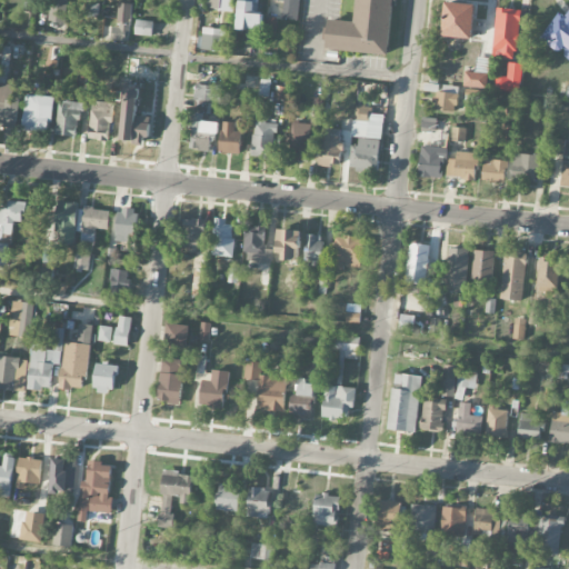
[(50,0),(48,22),(63,25),(68,2),(50,0)]
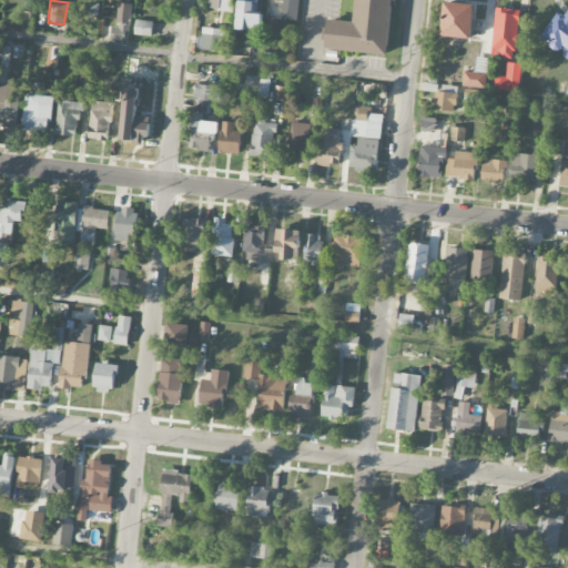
[(234,11),(234,0),(206,0),(206,10),(234,11)]
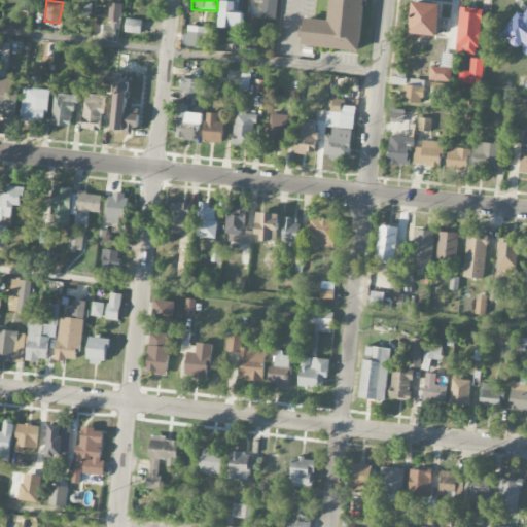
[(220,0),(219,28),(242,29),(243,13),(236,13),(236,0),(220,0)]
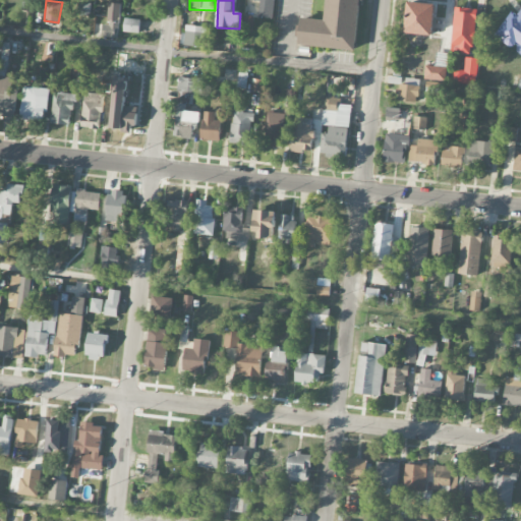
[(273,19),(274,0),(249,0),(259,1),(258,17),(273,19)]
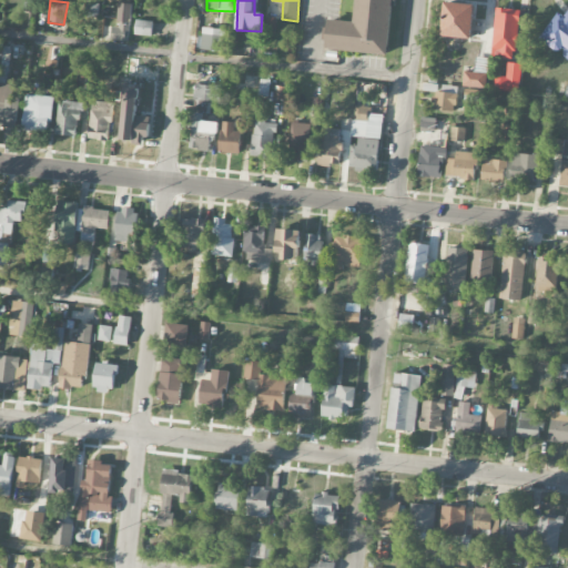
[(327,20),(325,51),(388,56),(392,0),(355,0),(354,22),(327,20)]
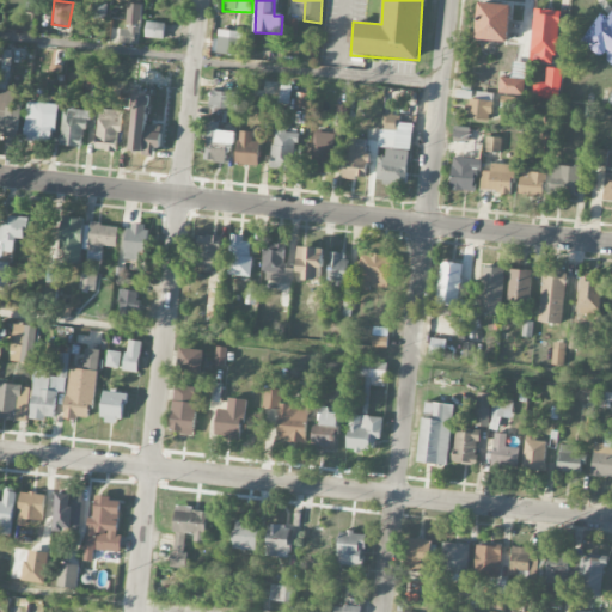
[(92,19),(106,19),(106,4),(92,4),(92,19)]
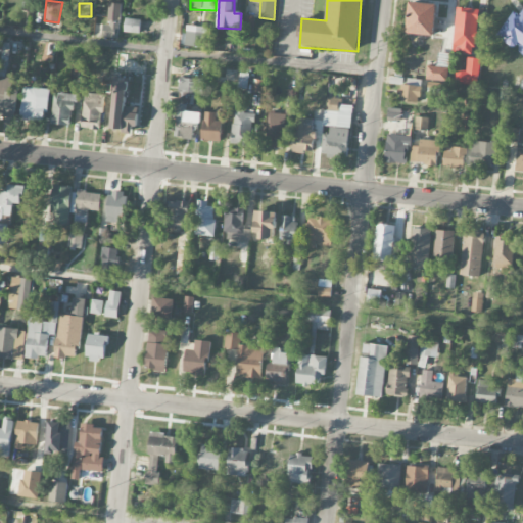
[(436,4),(409,3),(407,35),(435,36),(436,4)]
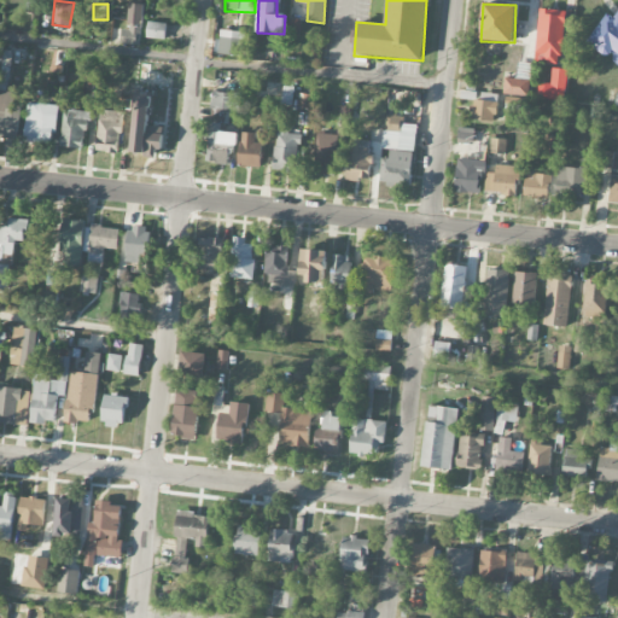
[(564,11),(538,10),(536,64),(563,64),(564,11)]
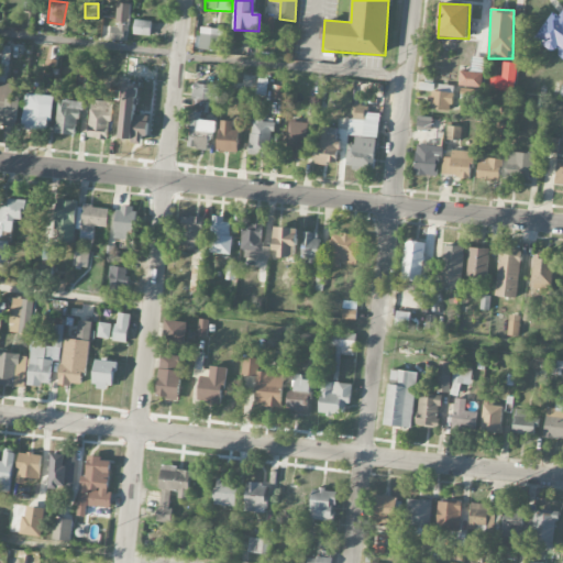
[(119,12),(119,21),(123,21),(123,32),(113,32),(112,40),(128,41),(129,13),(119,12)]
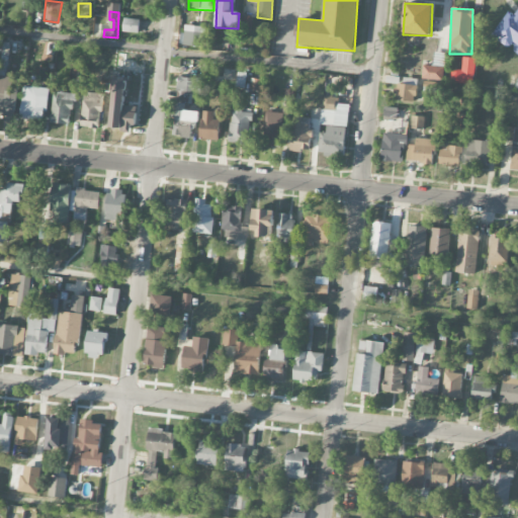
[(517,12),(516,15),(510,11),(493,36),(513,50),(512,51),(517,55),(517,12)]
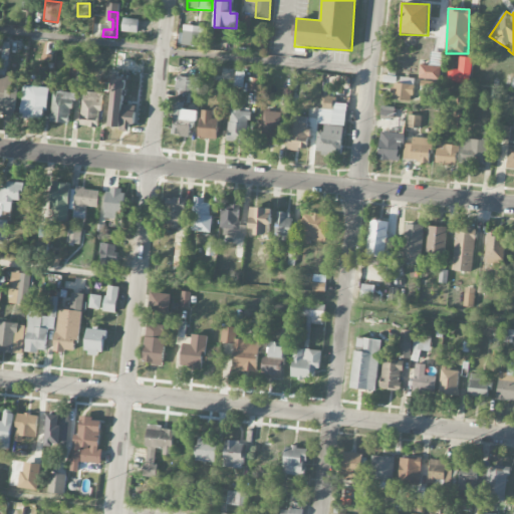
[(240,32),(249,32),(250,17),(241,16),(240,32)]
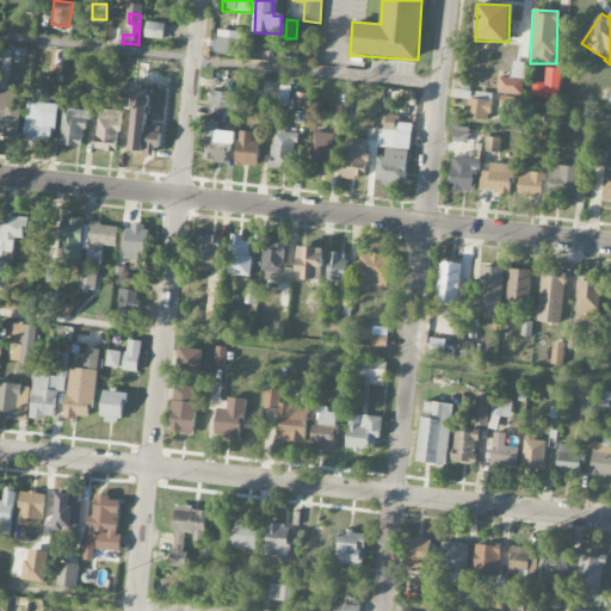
[(165,23),(146,23),(144,38),(164,39),(165,23)]
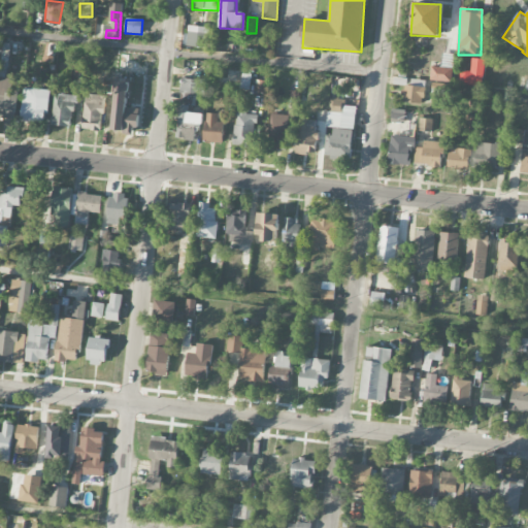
[(187,46),(208,47),(209,28),(188,27),(187,46)]
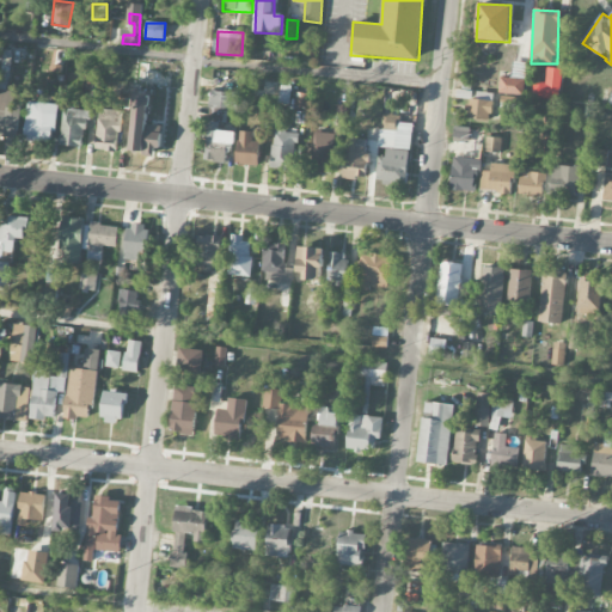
[(0,83),(11,84),(11,51),(1,51),(0,83)]
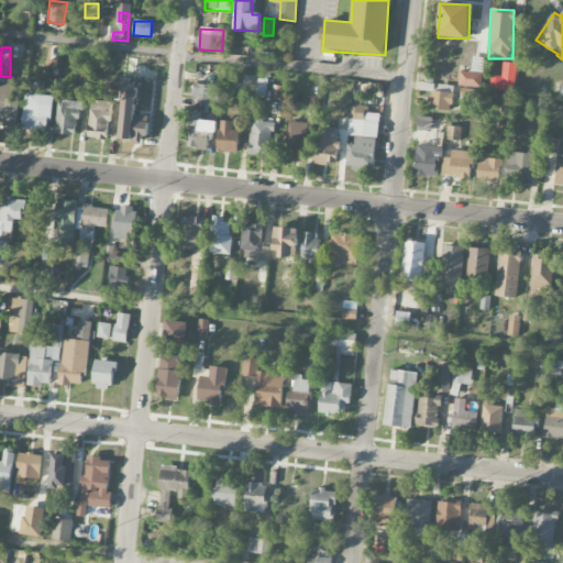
[(488,89),(514,92),(518,65),(504,63),(501,78),(490,76),(488,89)]
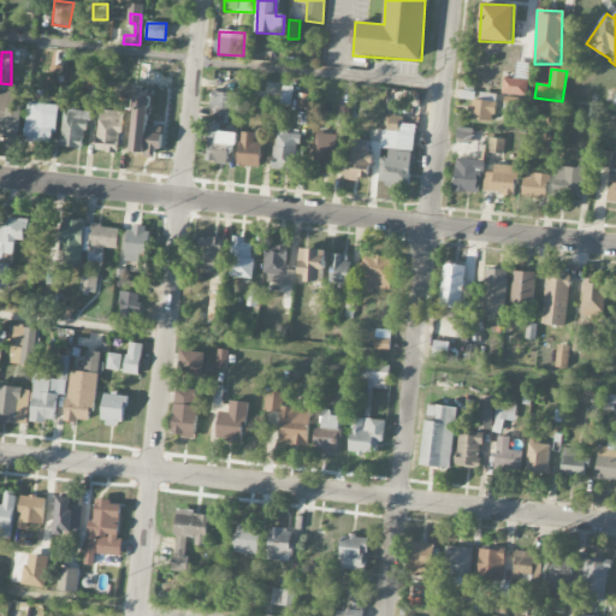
[(503,95),(527,96),(527,80),(503,78),(503,95)]
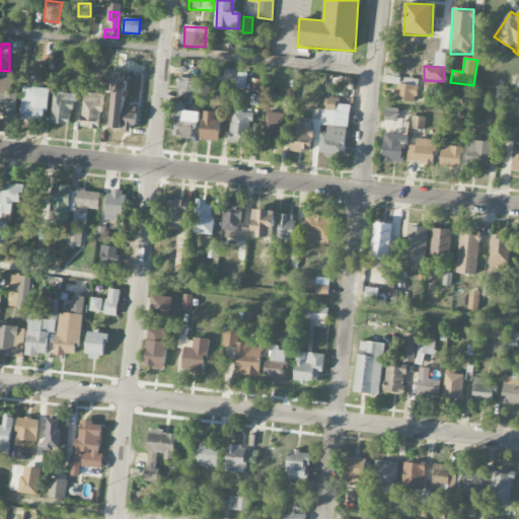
[(17,78),(0,77),(0,116),(16,117),(17,78)]
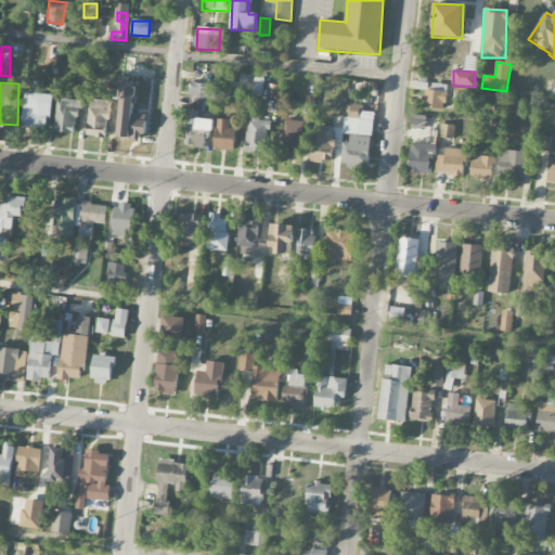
[(217,85),(191,82),(185,146),(205,149),(206,131),(213,131),(213,120),(197,119),(198,112),(206,113),(207,101),(216,102),(217,85)]
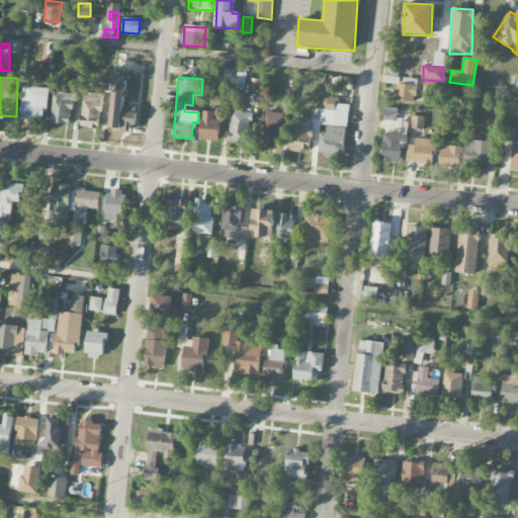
[(407,79),(397,78),(396,101),(416,102),(417,86),(407,85),(407,79)]
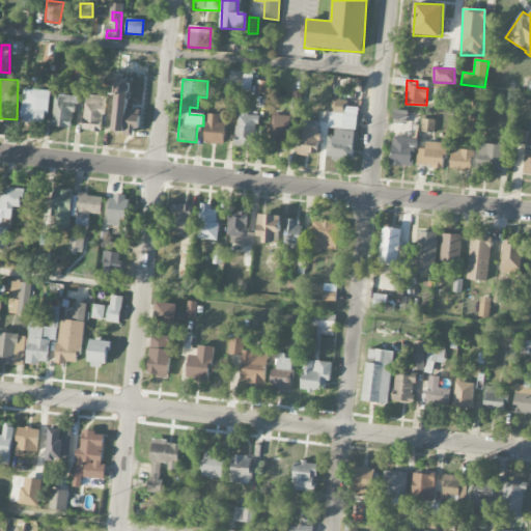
[(114,133),(137,134),(138,115),(129,114),(130,83),(116,82),(114,133)]
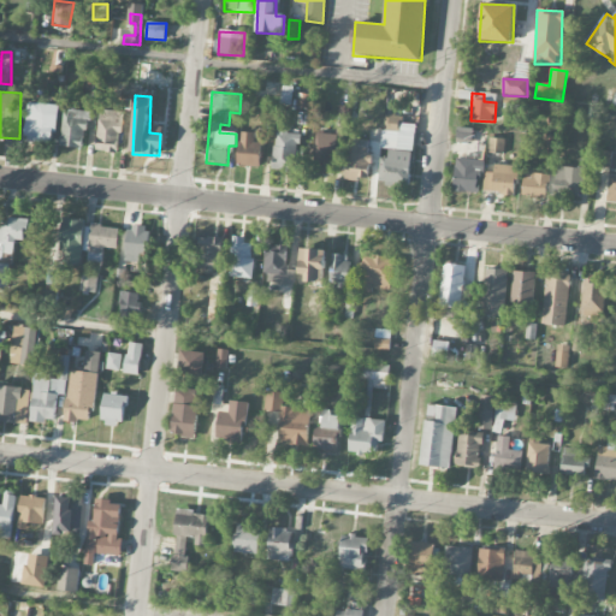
[(526,110),(526,98),(504,99),(504,111),(526,110)]
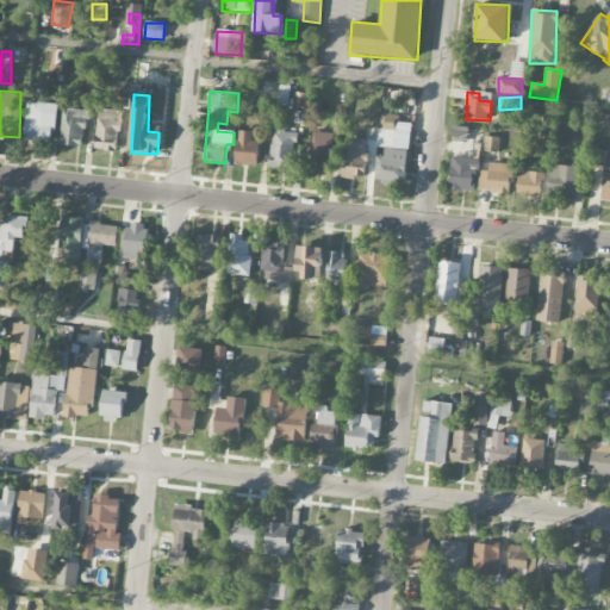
[(57,104),(27,103),(25,142),(56,143),(57,104)]
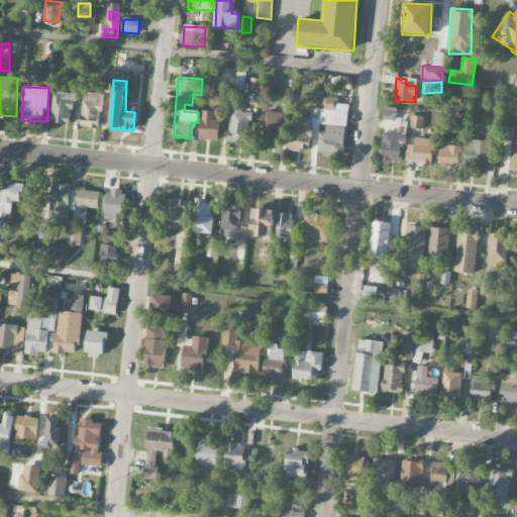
[(50,123),(71,125),(74,93),(55,91),(50,123)]
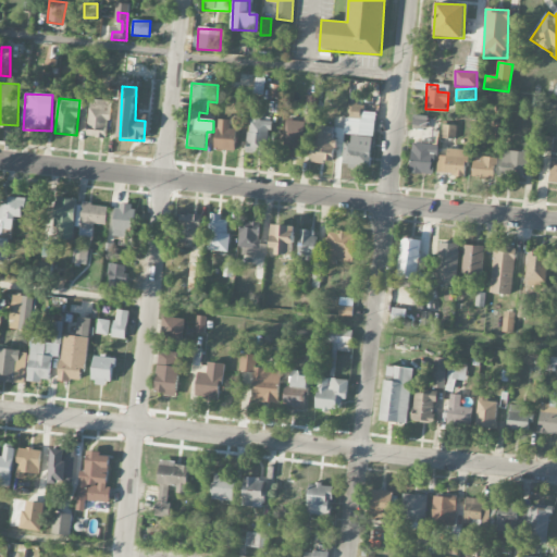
[(88,137),(109,138),(110,101),(89,100),(88,137)]
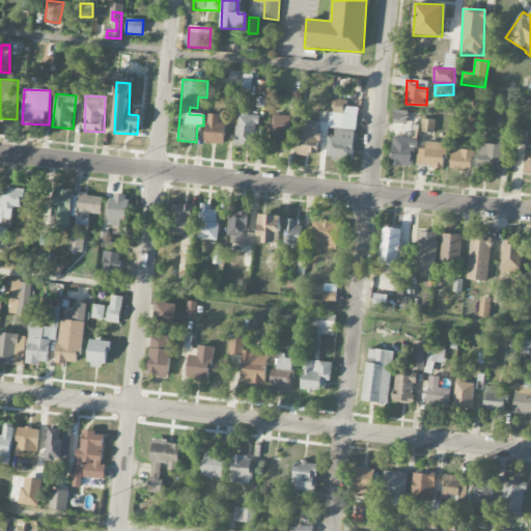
[(358,108),(347,107),(347,101),(331,100),(329,129),(335,129),(334,137),(328,137),(327,158),(354,160),(358,108)]
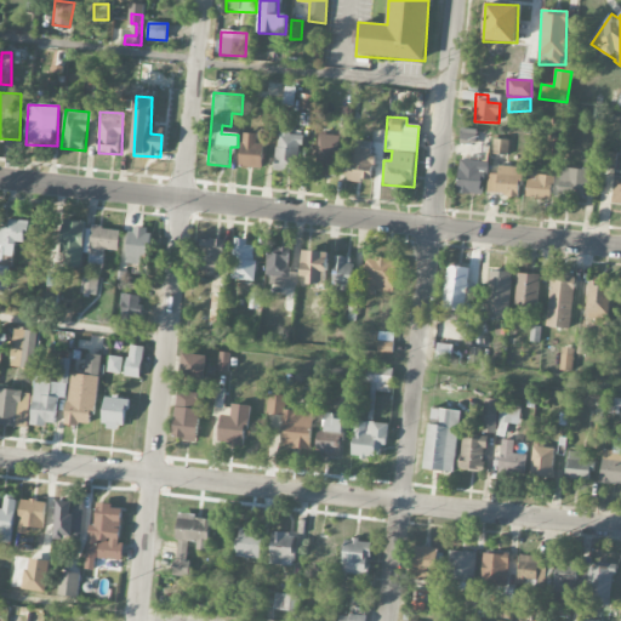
[(476,142),(477,130),(461,129),(460,141),(476,142)]
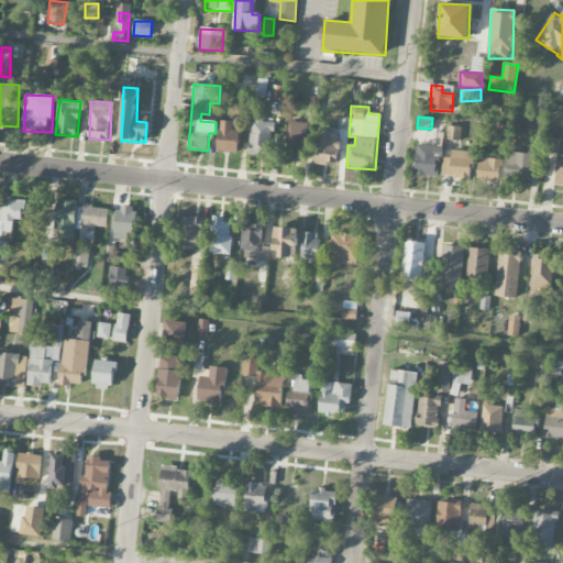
[(238,153),(239,131),(232,130),(233,122),(219,121),(218,152),(238,153)]
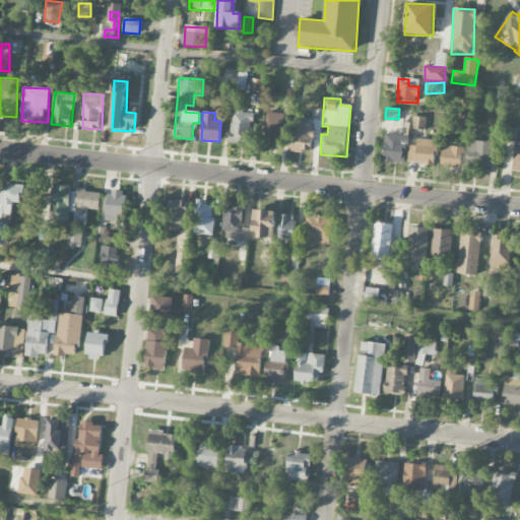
[(250,145),(251,112),(232,112),(231,144),(250,145)]
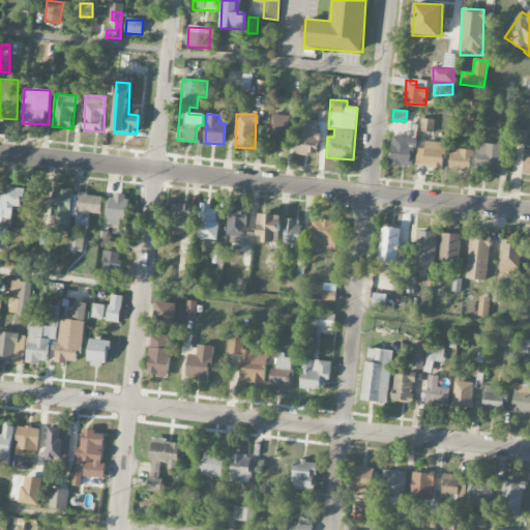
[(291,117),(273,114),(268,148),(286,151),(291,117)]
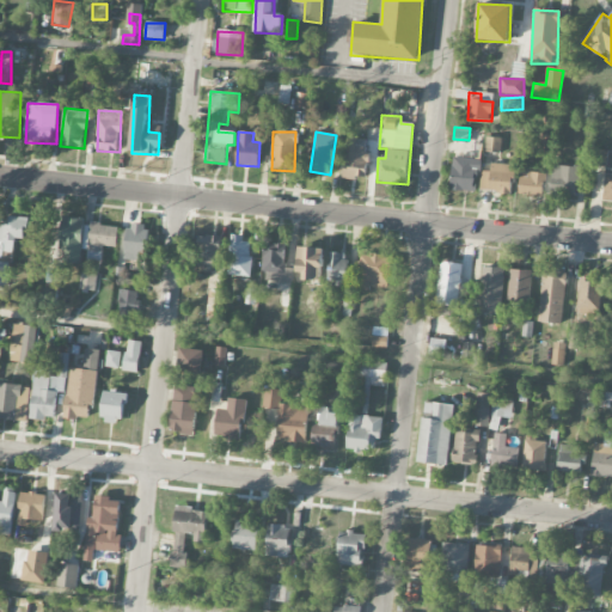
[(501,139),(487,136),(484,151),(500,153),(501,139)]
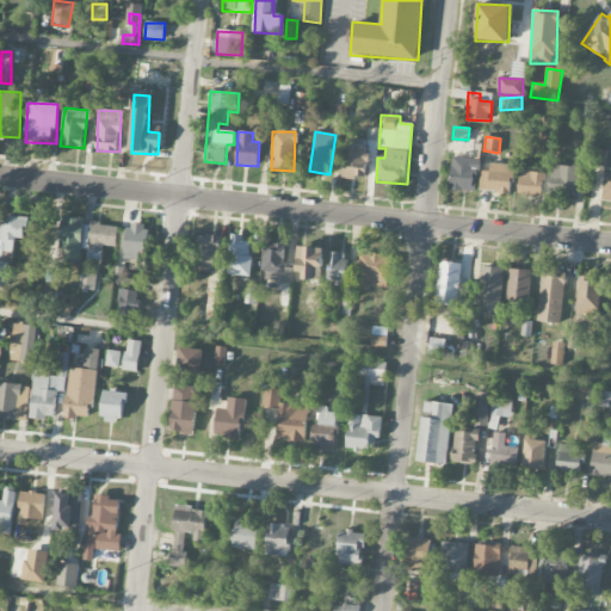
[(368,179),(368,153),(365,153),(365,139),(344,139),(343,179),(368,179)]
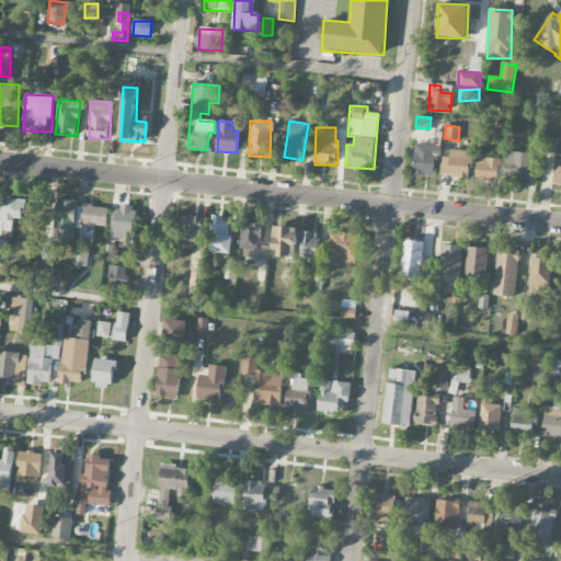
[(439,133),(425,132),(424,145),(414,144),(413,174),(437,176),(439,133)]
